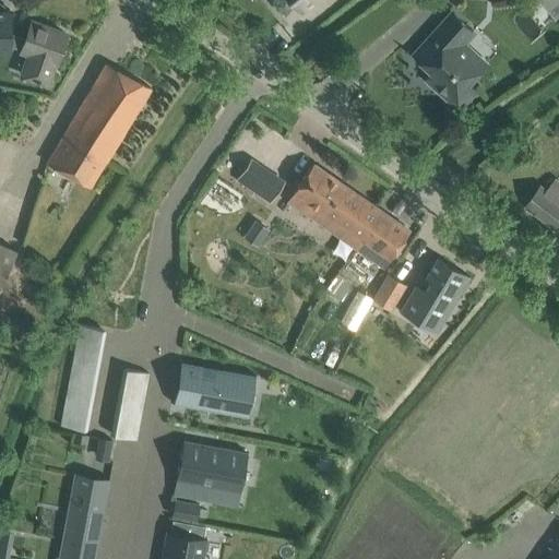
[(293,0),(301,11),(313,0),(293,0)]
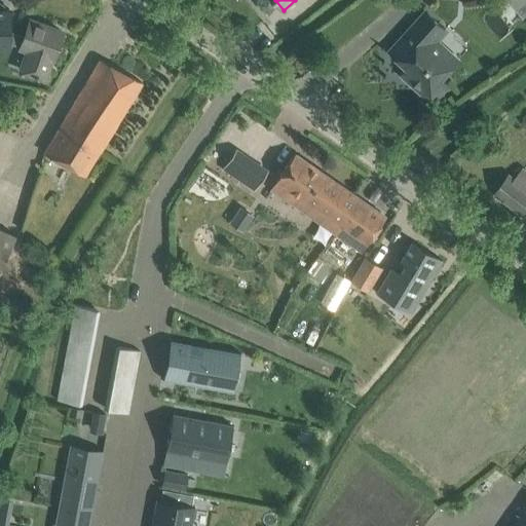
[(525,0),(508,0),(524,17),(525,15),(525,0)]
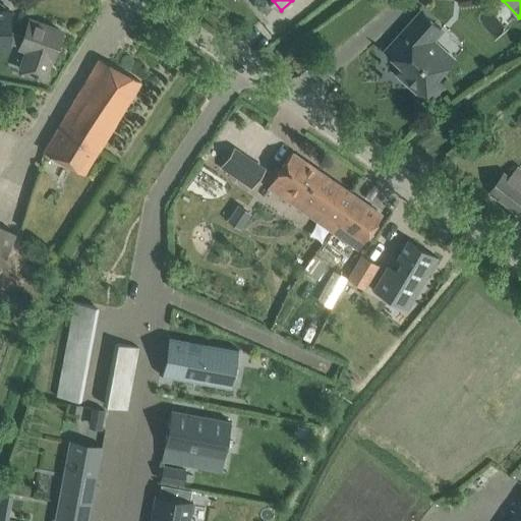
[(402,36),(388,51),(405,66),(403,69),(411,76),(408,79),(429,99),(443,83),(445,81),(441,77),(450,66),(437,54),(437,40),(446,31),(422,9),(399,34),(402,36)]
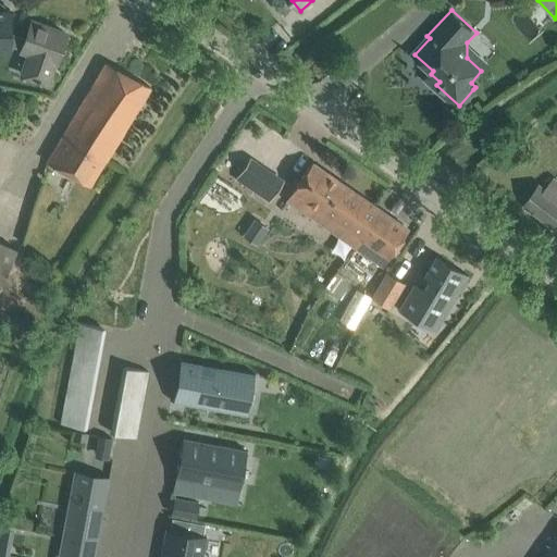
[(25,40),(9,34),(9,13),(0,12),(0,44),(9,45),(9,42),(34,51),(25,76),(48,85),(65,34),(32,22),(25,40)]
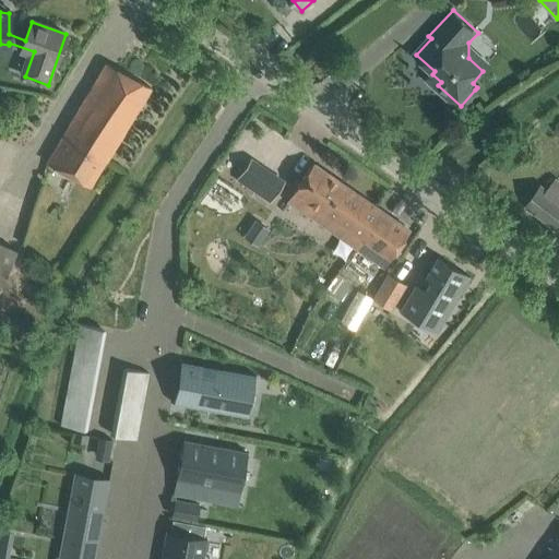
[(94,190),(152,88),(106,63),(49,165),(94,190)]
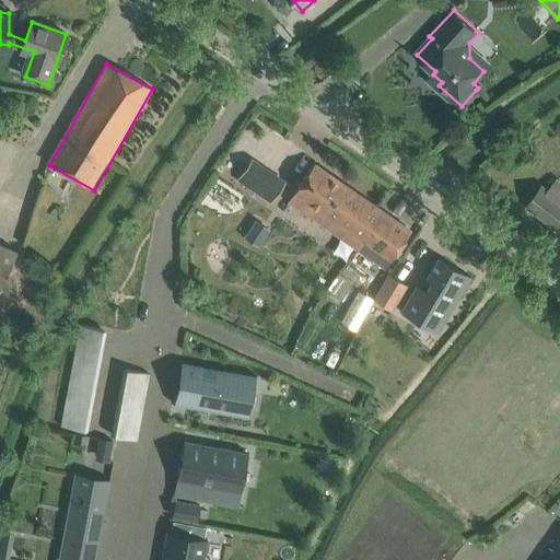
[(253,159),(236,182),(247,188),(263,165),(253,159)]
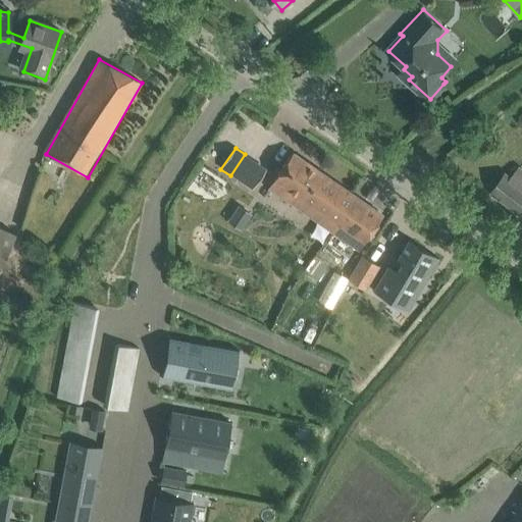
[(358,250),(381,215),(292,153),(273,180),(296,196),(292,203),(358,250)]
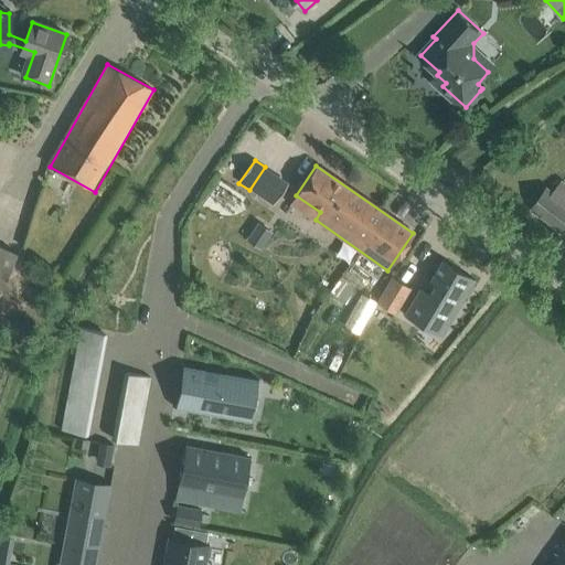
[(564,181),(563,179),(554,190),(548,187),(533,208),(564,232),(564,181)]
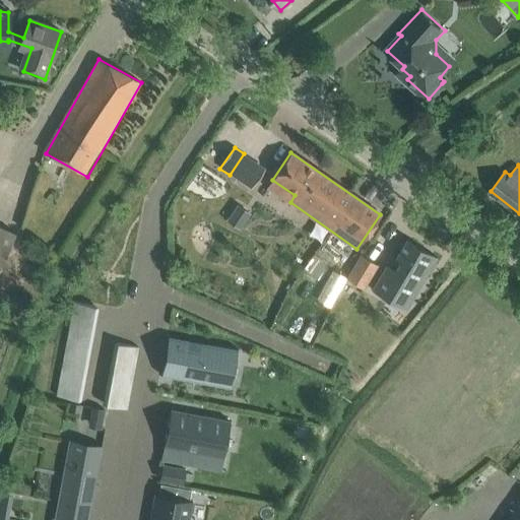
[(406,310),(438,258),(406,239),(394,258),(398,260),(393,268),(386,264),(371,289),(406,310)]
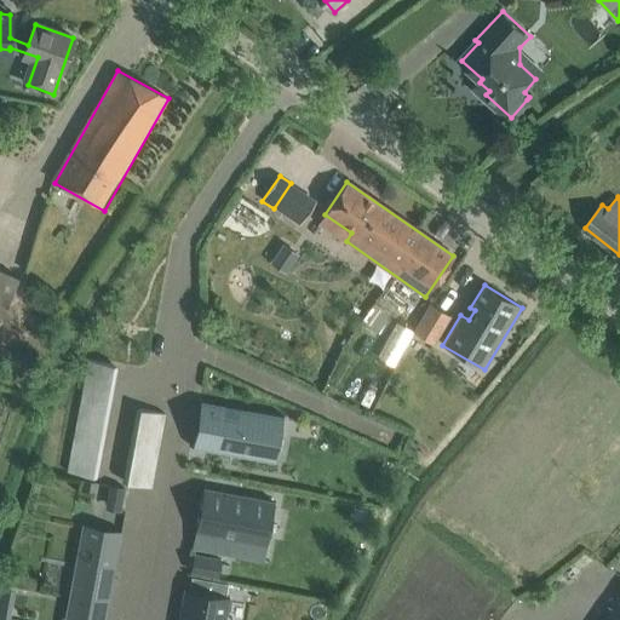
[(429,304),(412,332),(434,345),(451,317),(429,304)]
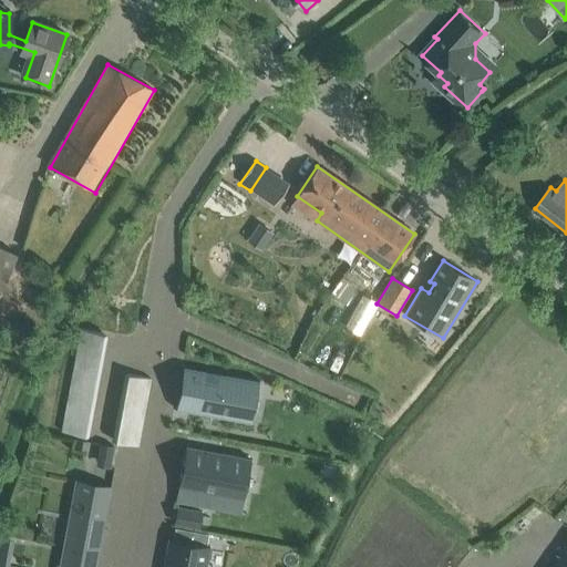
[(341,373),(354,346),(329,333),(332,326),(311,316),(294,356),(325,371),(329,368),(341,373)]
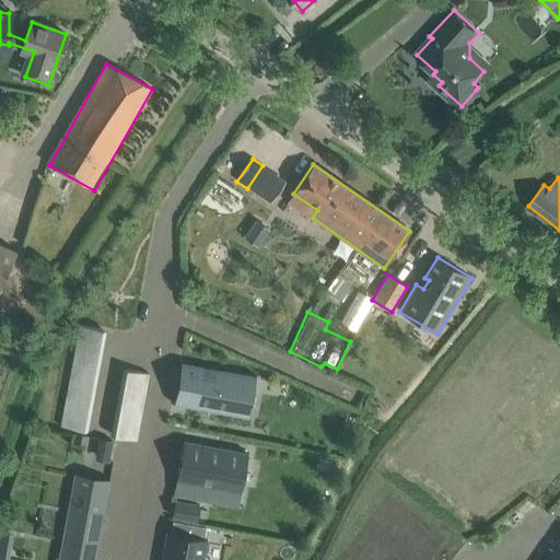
[(82,324),(62,426),(90,431),(109,329),(82,324)]
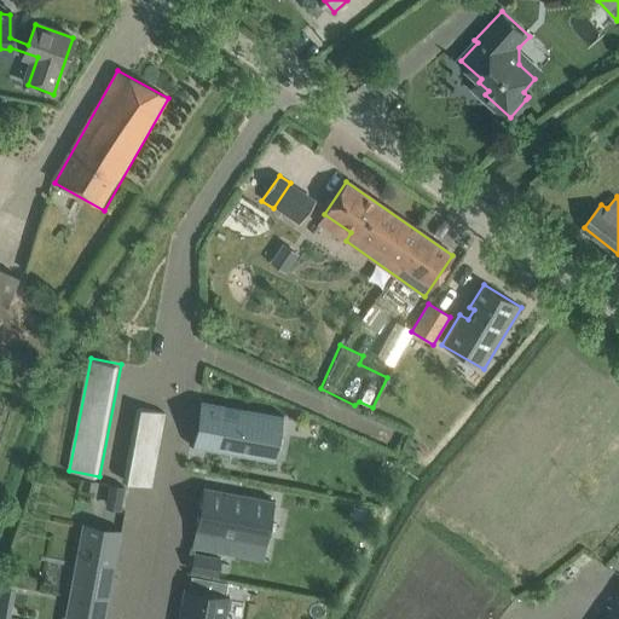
[(273,437),(277,416),(283,417),(283,416),(283,415),(201,400),(201,401),(204,403),(201,422),(197,422),(192,447),(223,452),(223,451),(221,451),(221,449),(244,453),(244,455),(243,455),(243,456),(275,462),(275,461),(266,458),(271,435),(273,437)]
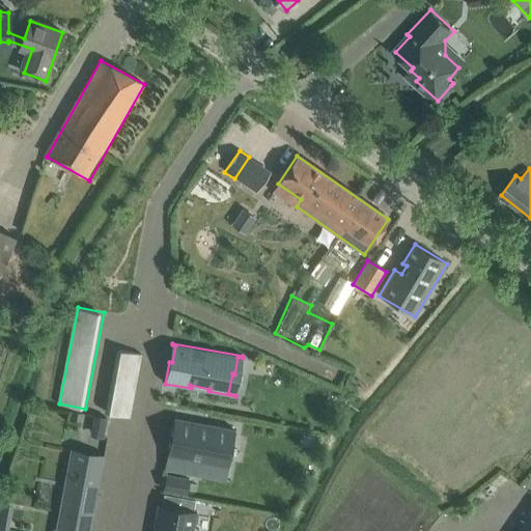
[(118,348),(110,412),(133,415),(141,351),(118,348)]
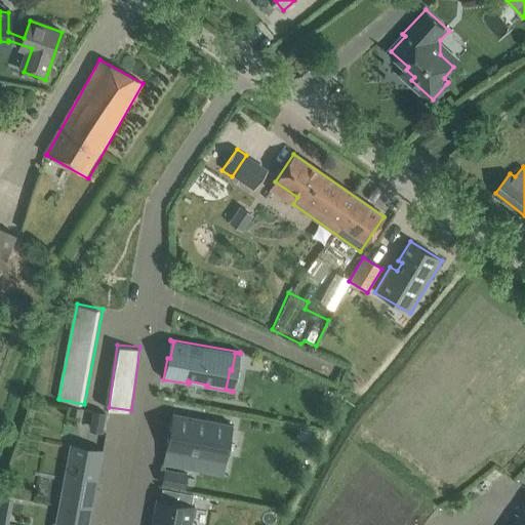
[(102,433),(106,413),(93,410),(90,427),(102,429),(102,432),(101,432),(101,433),(102,433)]
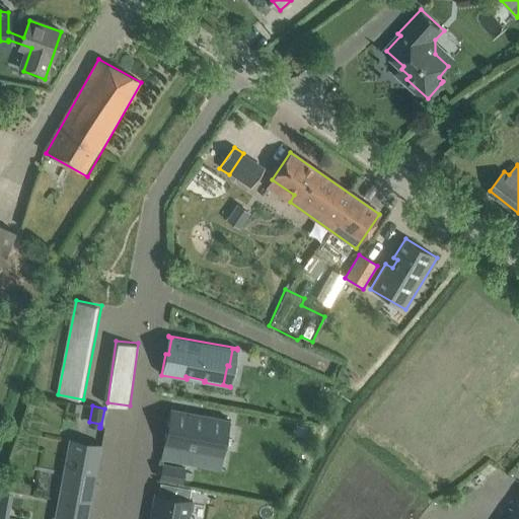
[(223,456),(230,420),(170,409),(161,458),(191,464),(194,450),(223,456)]
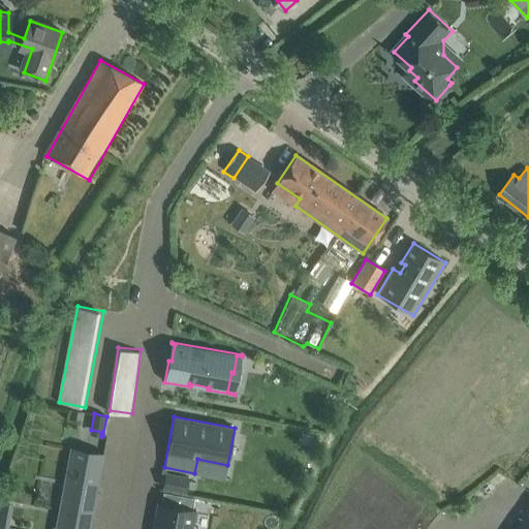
[(66,475),(78,477),(74,494),(66,492),(59,528),(89,528),(103,454),(71,447),(66,475)]
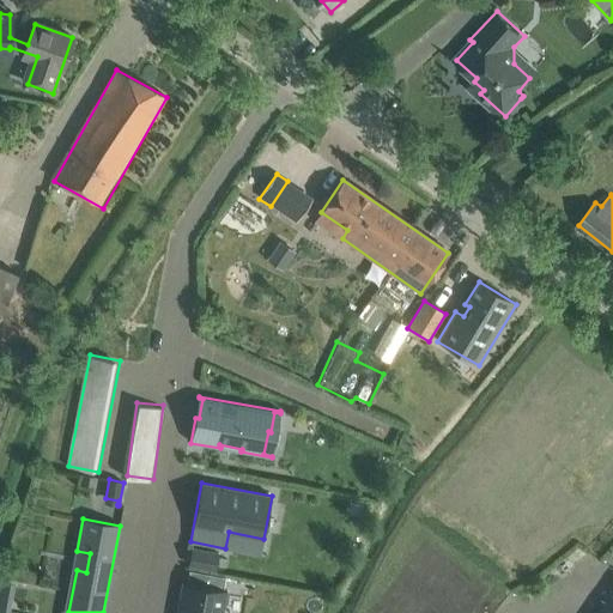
[(208,570),(211,558),(192,554),(189,566),(208,570)]
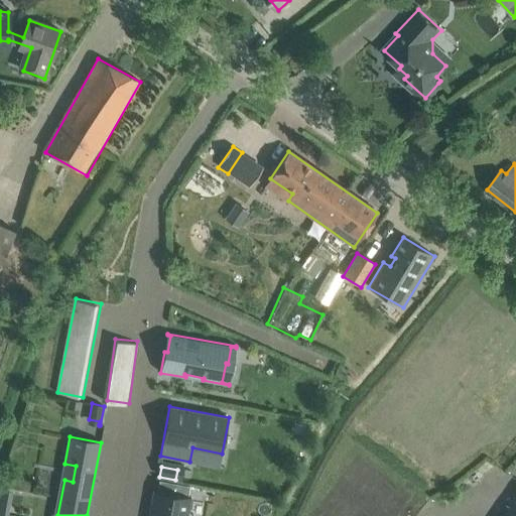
[(183,515),(187,496),(154,490),(148,515),(183,515)]
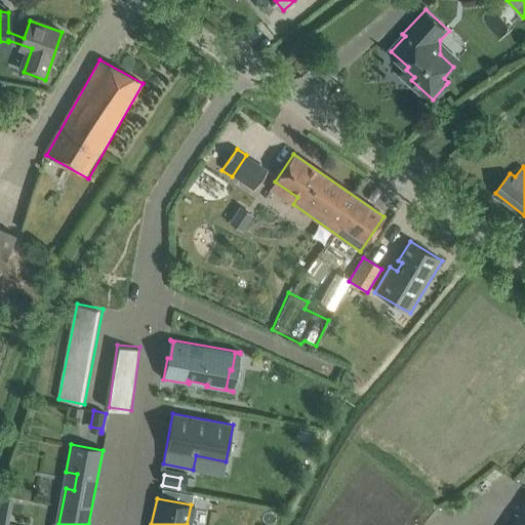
[(524,524),(524,502),(509,524),(524,524)]
